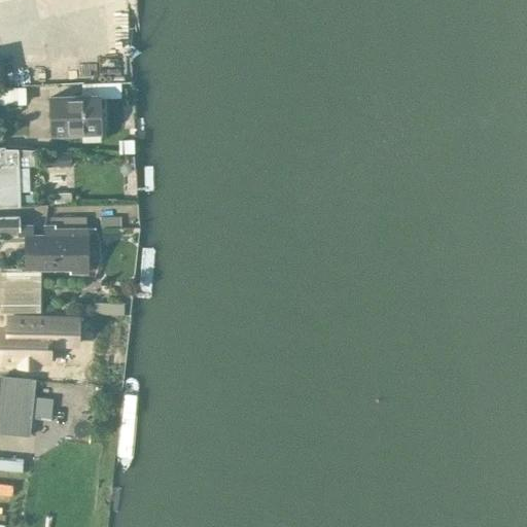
[(120,82),(82,84),(83,96),(99,95),(99,98),(121,97),(120,82)]
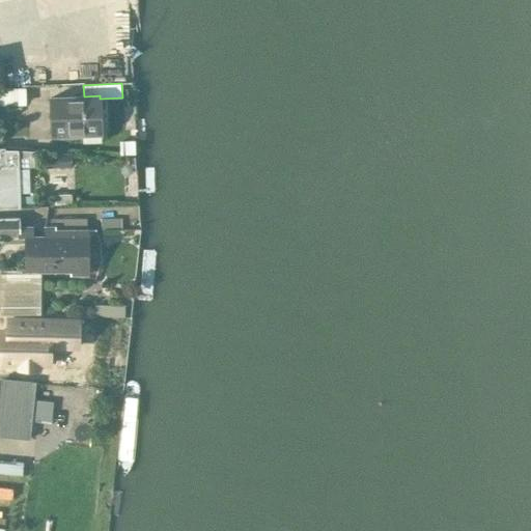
[(50,98),(52,135),(101,133),(100,99),(100,95),(84,96),(50,98)]
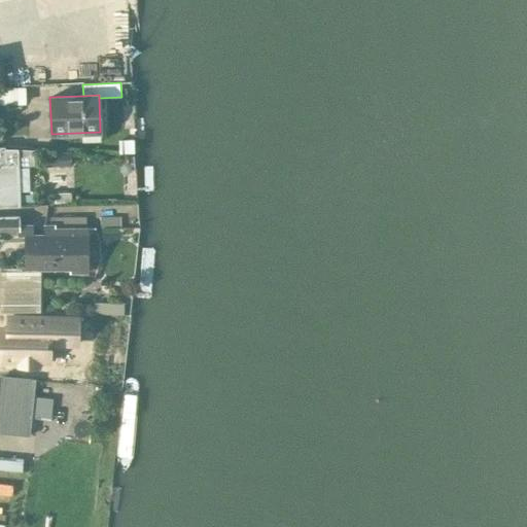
[(134,140),(119,140),(120,153),(134,153),(134,140)]
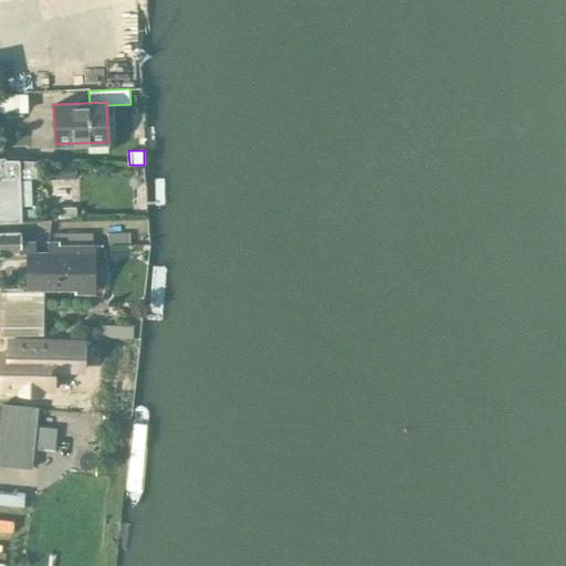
[(6,157),(0,157),(0,221),(20,221),(18,178),(37,178),(35,160),(6,160),(6,157)]
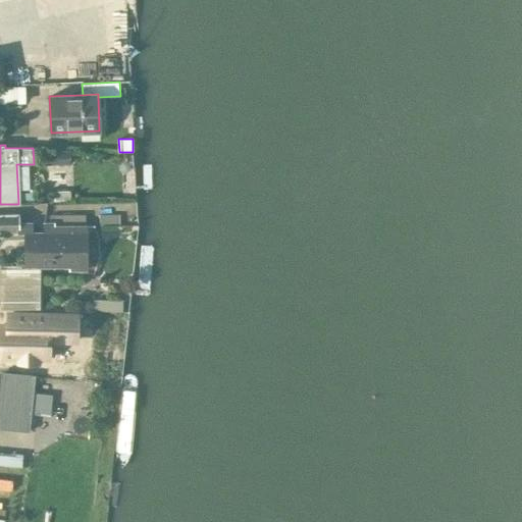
[(42,152),(42,164),(69,164),(69,151),(42,152)]
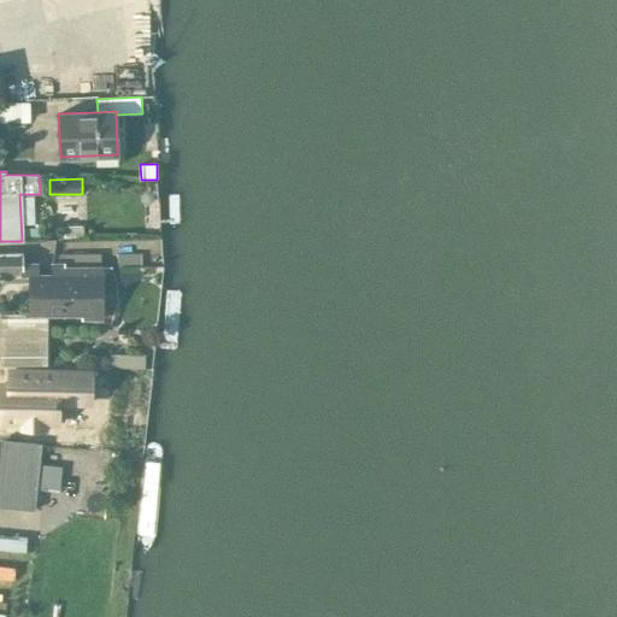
[(21,253),(0,253),(0,276),(21,276),(21,278),(30,278),(28,315),(0,312),(0,365),(31,366),(47,366),(48,316),(82,316),(82,321),(100,321),(100,319),(100,268),(64,268),(64,264),(51,264),(51,275),(37,275),(37,264),(21,264),(21,253)]
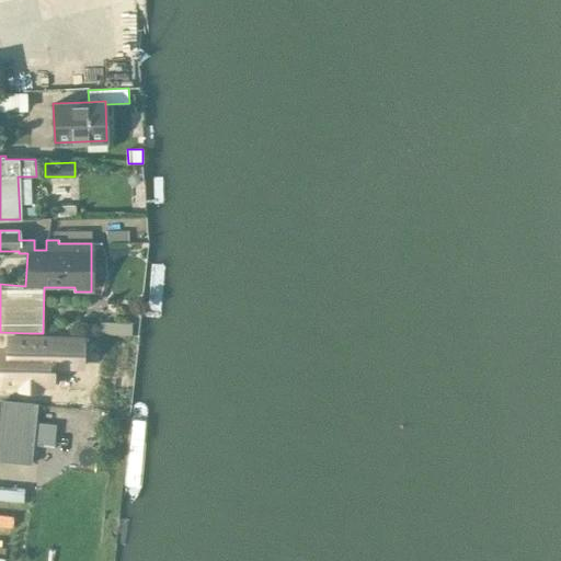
[(99,322),(99,334),(132,335),(132,323),(99,322)]
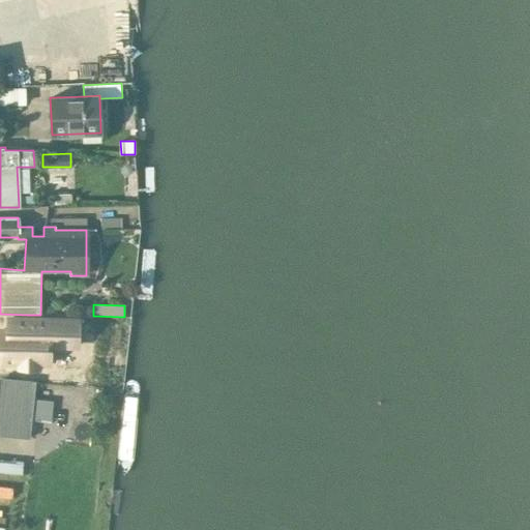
[(65,320),(9,319),(8,331),(0,330),(0,362),(20,363),(20,369),(38,369),(38,363),(50,364),(50,348),(53,348),(53,346),(65,346),(65,320)]
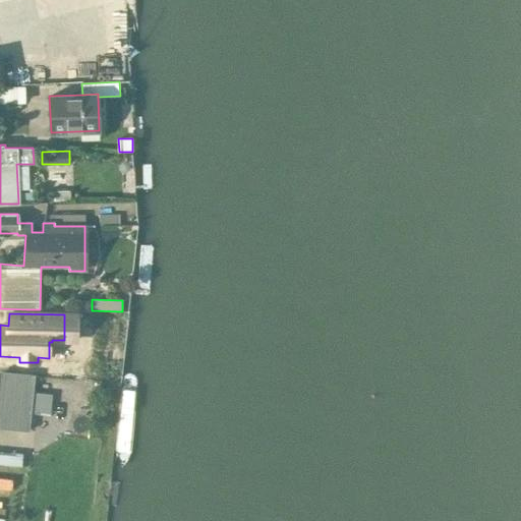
[(0,383),(0,427),(29,430),(35,374),(1,371),(0,383)]
